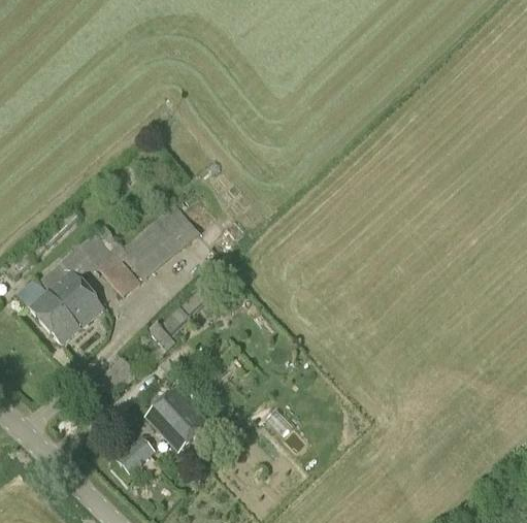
[(145,281),(200,234),(174,203),(123,247),(128,253),(125,256),(126,257),(145,281)]
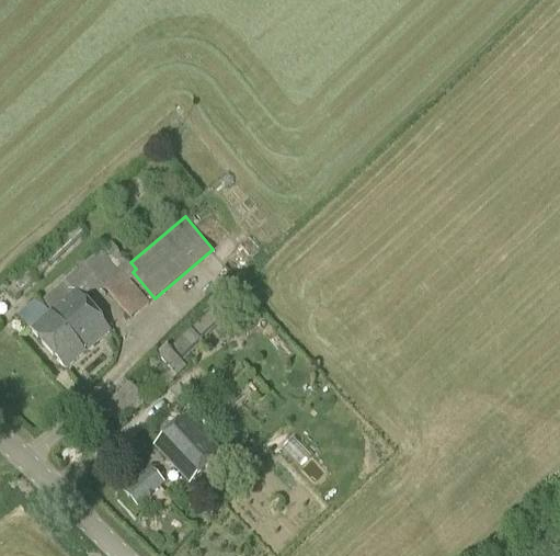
[(124,270),(111,254),(118,248),(112,240),(42,301),(52,313),(34,327),(67,365),(111,328),(83,296),(103,279),(133,314),(150,298),(124,269),(124,270)]
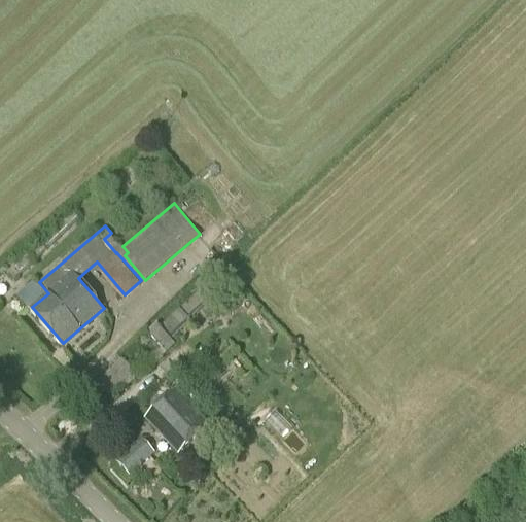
[(24,284),(32,297),(43,289),(35,277),(24,284)]
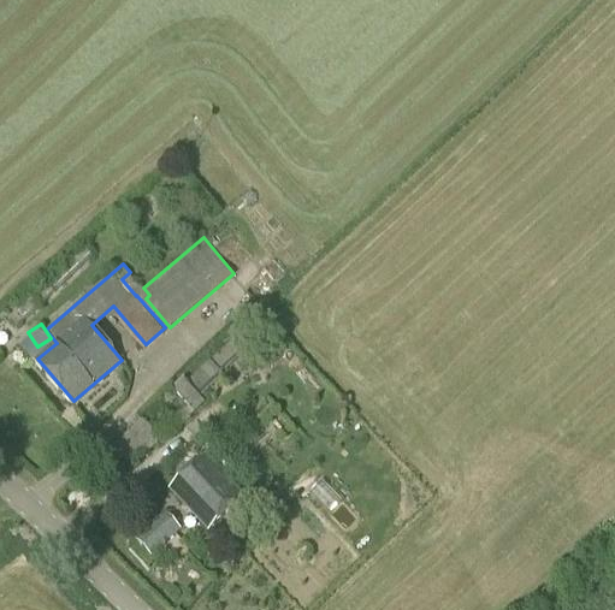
[(199,392),(222,369),(210,357),(185,379),(183,377),(172,386),(190,404),(200,395),(199,392)]
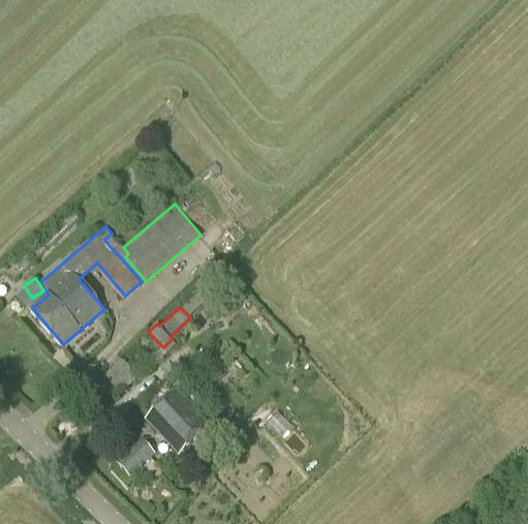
[(122,355),(107,368),(121,381),(134,369),(122,355)]
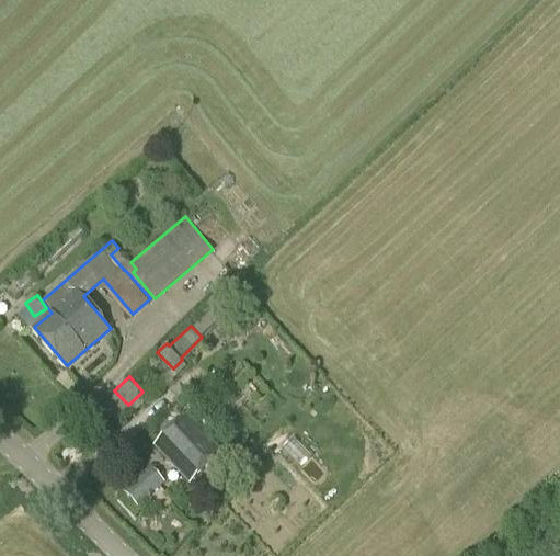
[(191,480),(224,449),(187,411),(155,442),(191,480)]
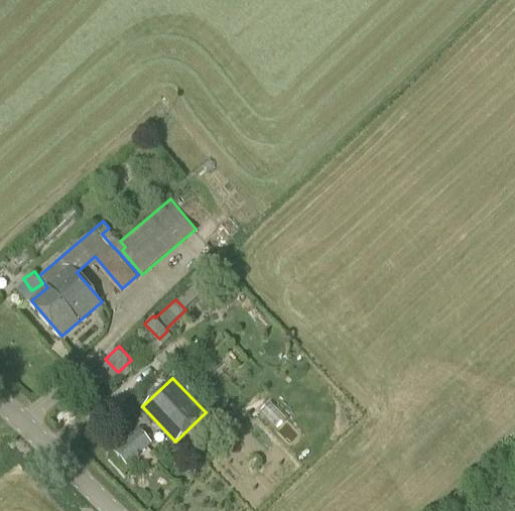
[(127,462),(150,440),(139,428),(116,450),(127,462)]
